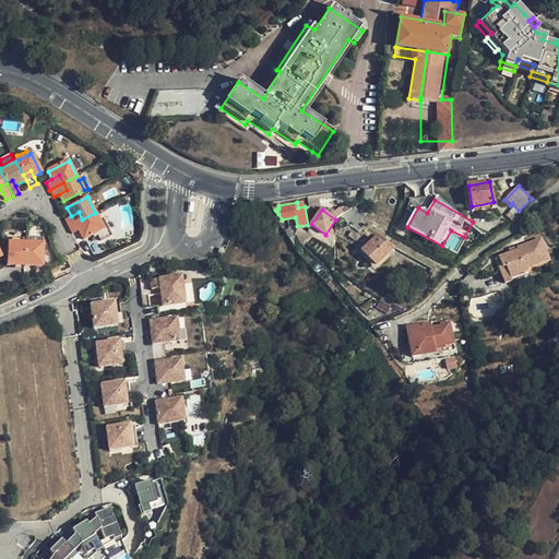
[(64,219),(68,226),(82,219),(79,212),(71,216),(64,219)]
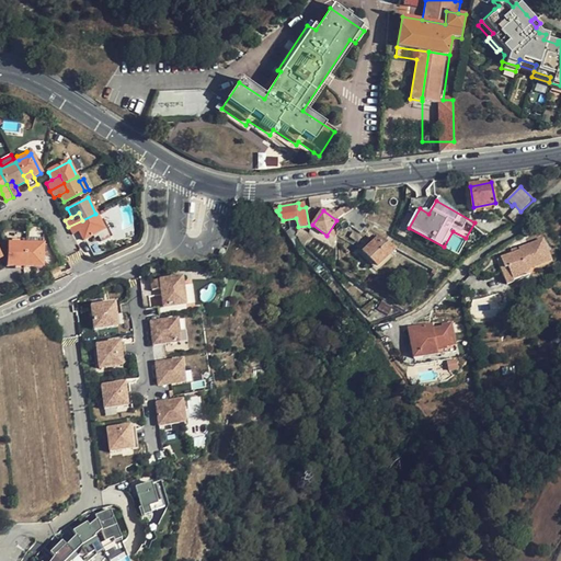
[(86,228),(78,231),(82,239),(94,233),(100,242),(112,236),(107,228),(104,229),(100,220),(95,214),(82,220),(86,228)]
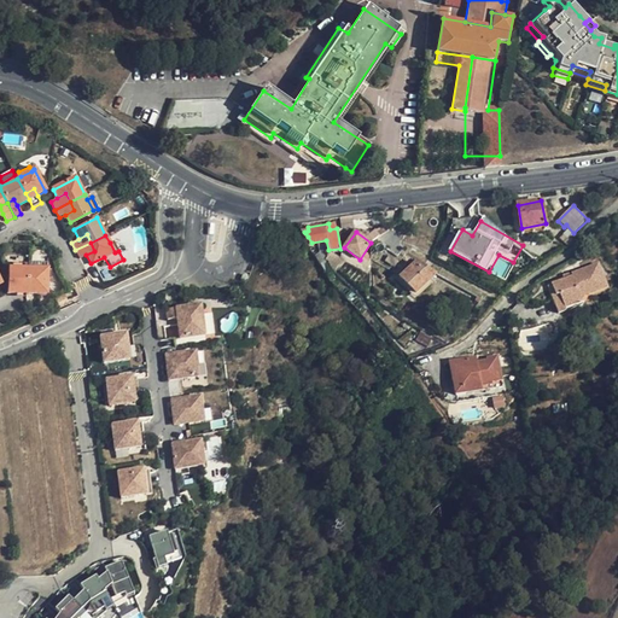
[(75,250),(80,258),(86,255),(94,251),(91,243),(75,250)]
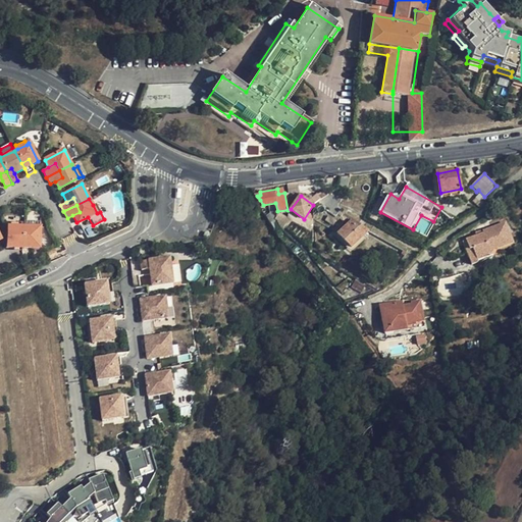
[(353,249),(369,231),(354,219),(338,236),(353,249)]
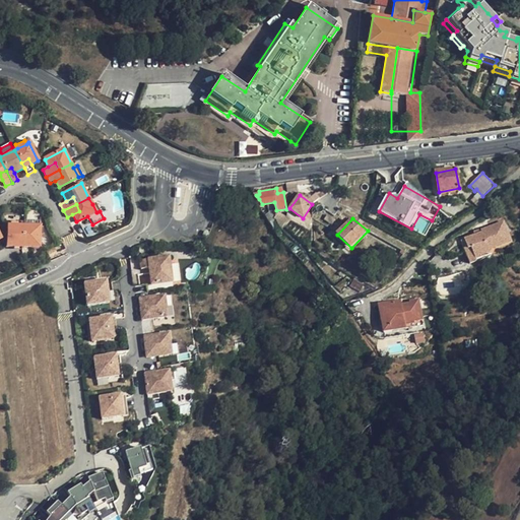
[(474,235),(462,240),(471,263),(503,252),(502,248),(501,245),(512,241),(503,218),(479,228),(481,232),(474,235)]
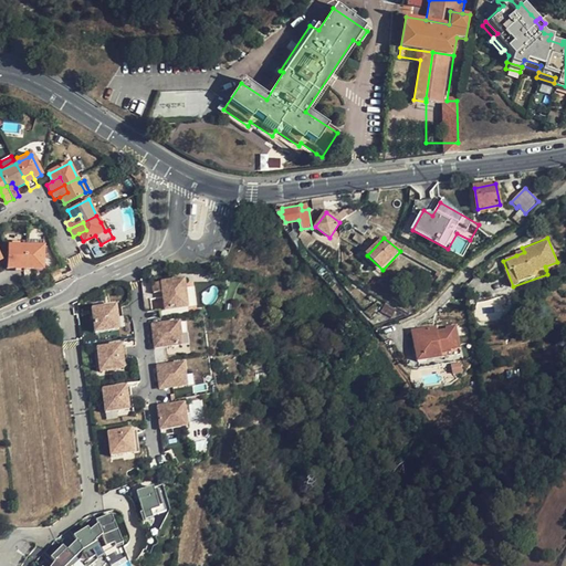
[(8,270),(43,272),(44,247),(10,243),(8,270)]
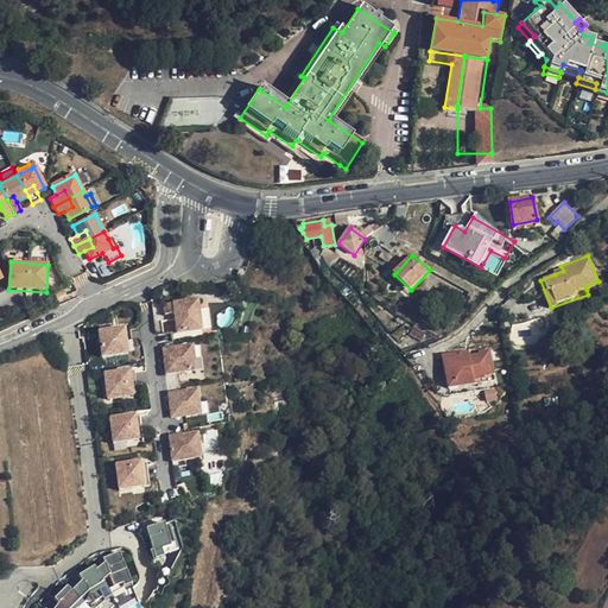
[(563,271),(561,266),(561,265),(552,268),(555,274),(563,271)]
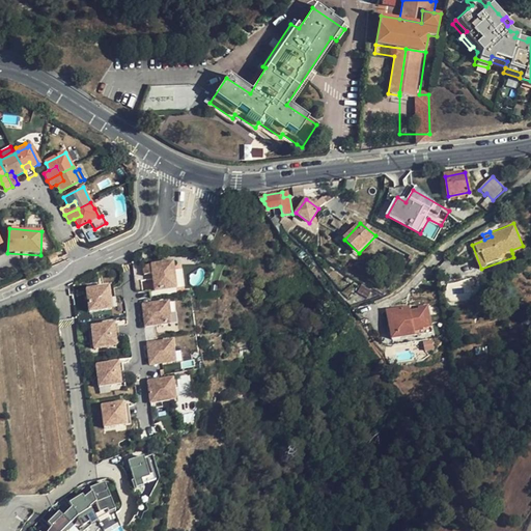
[(140,266),(140,271),(140,274),(151,273),(154,288),(167,286),(166,279),(173,278),(171,266),(168,260),(140,263),(140,266)]
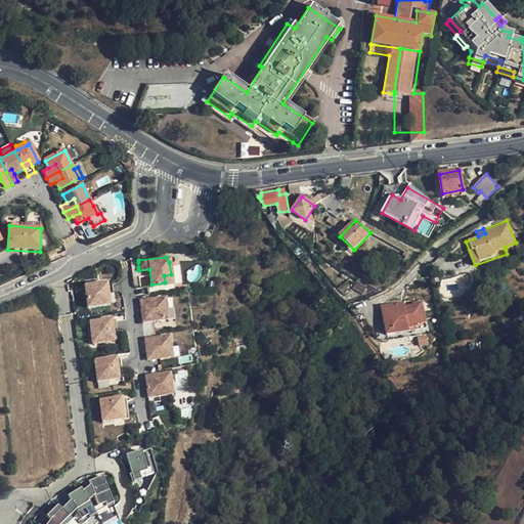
[(107,292),(106,280),(83,284),(85,306),(103,304),(102,293),(107,292)]
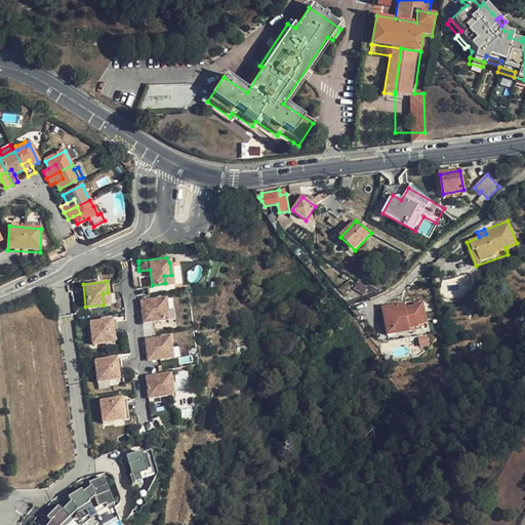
[(138,300),(149,299),(147,285),(137,286),(138,300)]
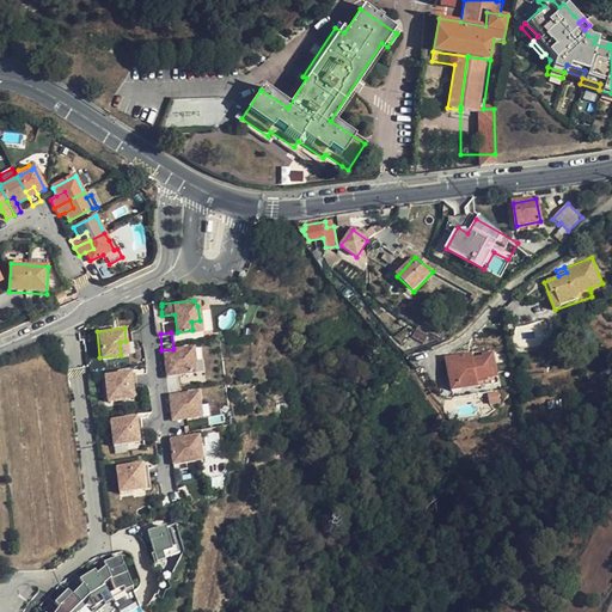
[(188,361),(194,360),(193,347),(173,349),(161,350),(164,375),(178,374),(189,372),(188,361)]
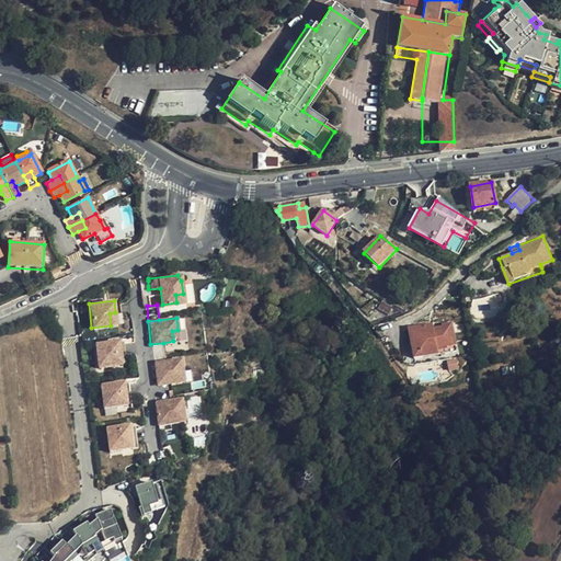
[(432,327),(413,329),(416,356),(461,351),(458,323),(447,324),(447,329),(432,331),(432,327)]
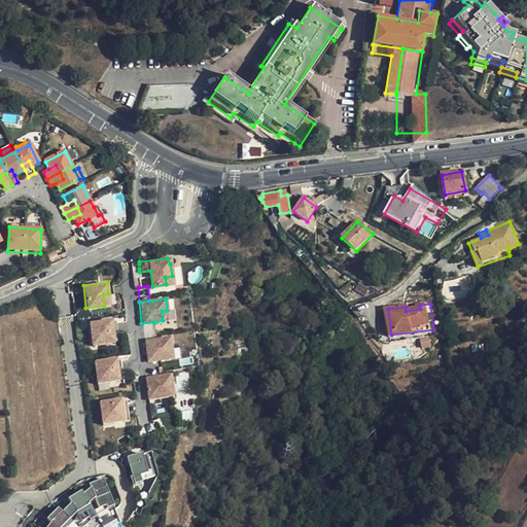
[(388,309),(383,310),(386,336),(391,335),(388,309)]
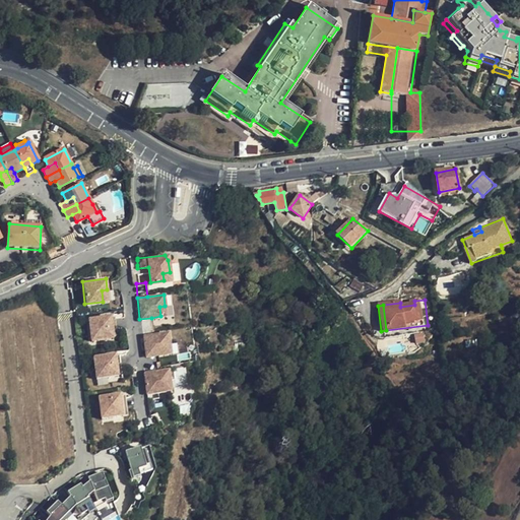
[(110,316),(87,318),(89,340),(108,338),(107,327),(110,326),(110,316)]
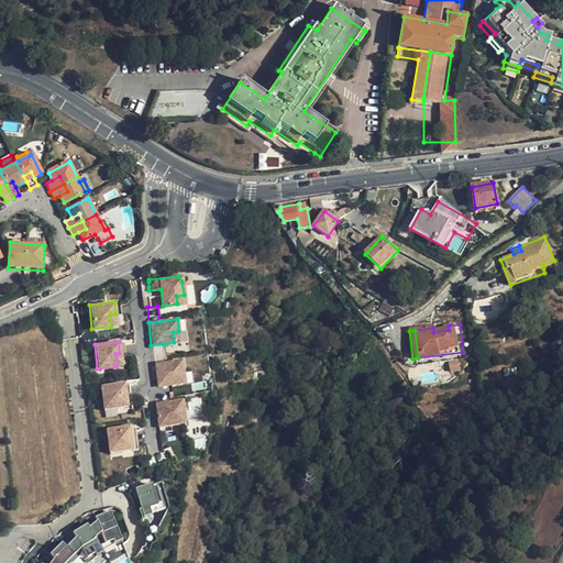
[(124,342),(119,342),(119,353),(116,354),(117,366),(127,365),(124,342)]
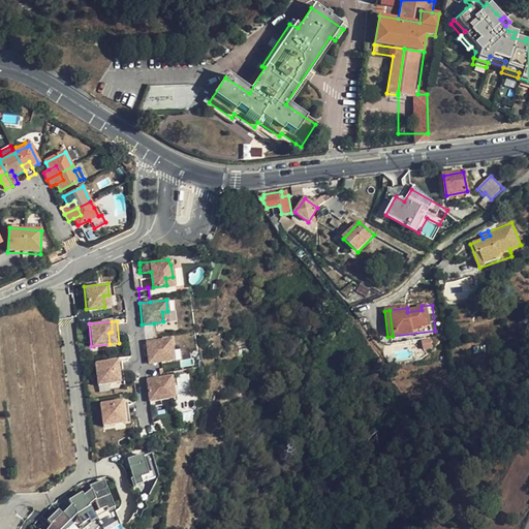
[(154,323),(142,324),(144,337),(155,336),(154,323)]
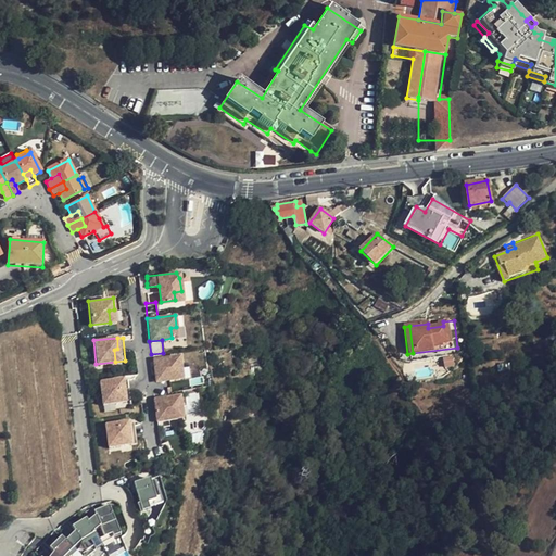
[(178,356),(151,359),(154,381),(167,380),(176,379),(175,367),(179,367),(178,356)]
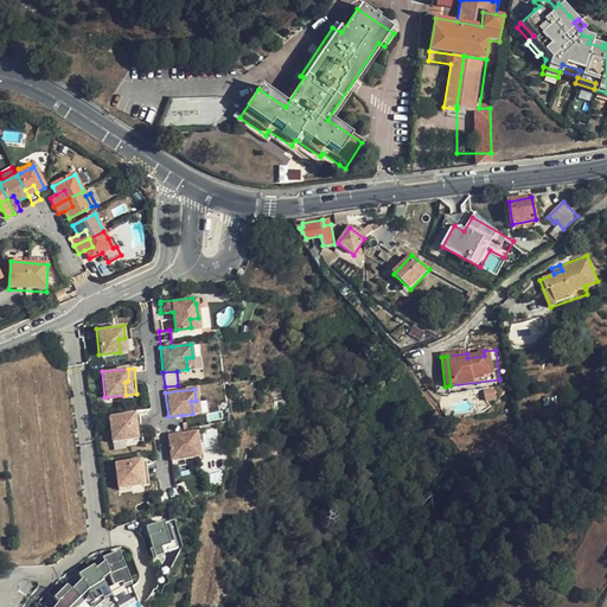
[(496,389),(486,390),(487,401),(497,400),(496,389)]
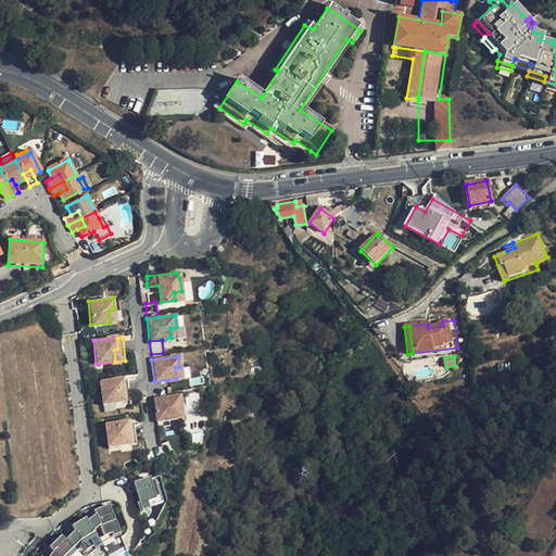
[(127,377),(121,378),(123,391),(118,391),(119,401),(130,400),(127,377)]
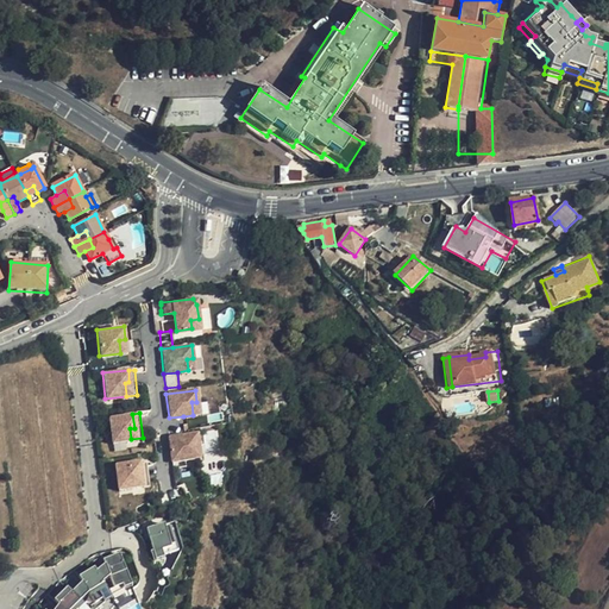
[(132,414),(107,416),(111,441),(131,439),(130,428),(135,428),(132,414)]
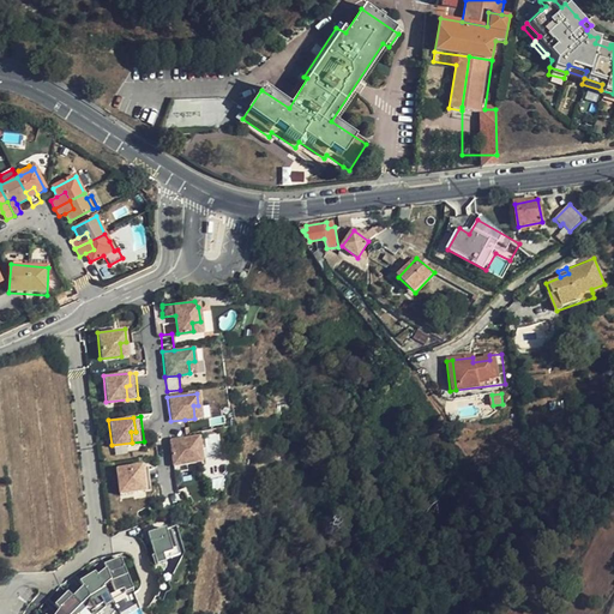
[(170,421),(172,440),(187,438),(185,420),(170,421)]
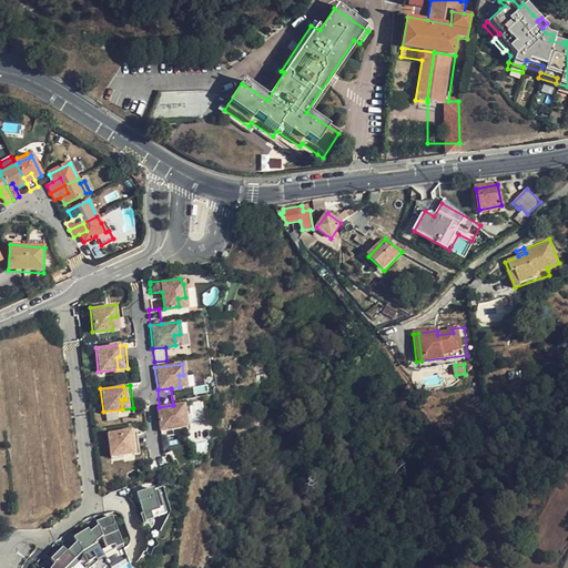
[(178,416),(183,416),(182,405),(173,405),(159,407),(154,407),(156,429),(170,428),(179,427),(178,416)]
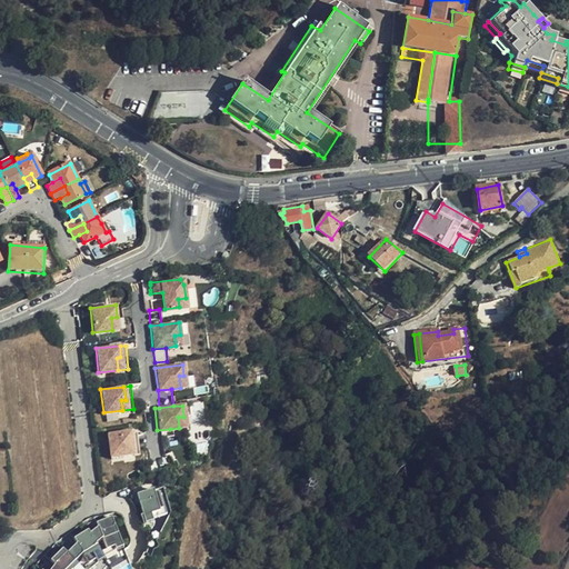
[(170,429),(157,430),(158,438),(171,437),(170,429)]
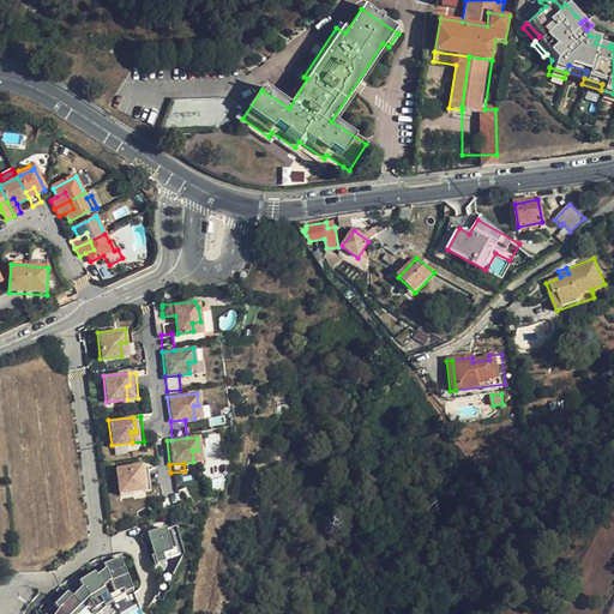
[(140,485),(139,464),(114,467),(116,492),(131,491),(130,486),(140,485)]
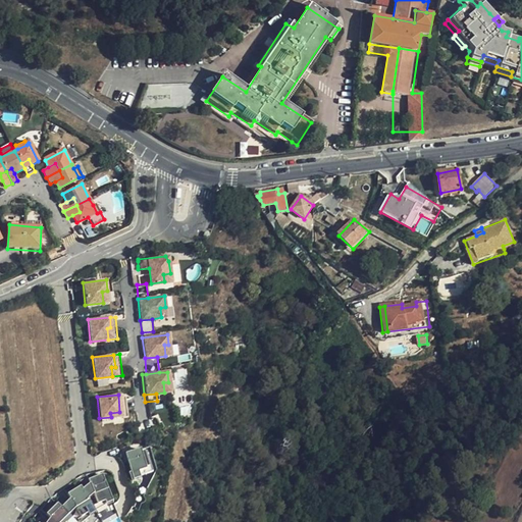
[(124,395),(118,395),(119,412),(110,413),(111,417),(127,415),(124,395)]
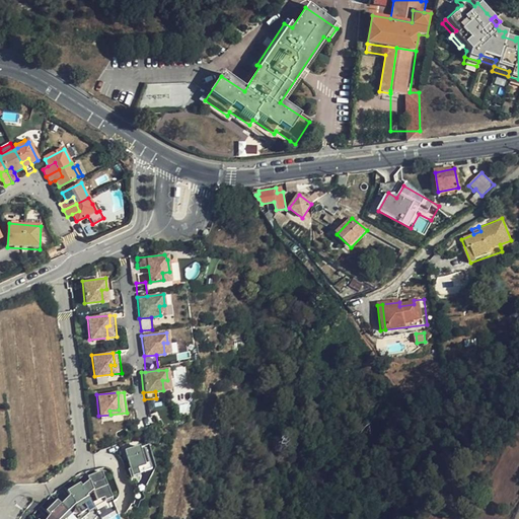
[(143,449),(128,452),(133,479),(140,478),(139,472),(147,470),(143,449)]
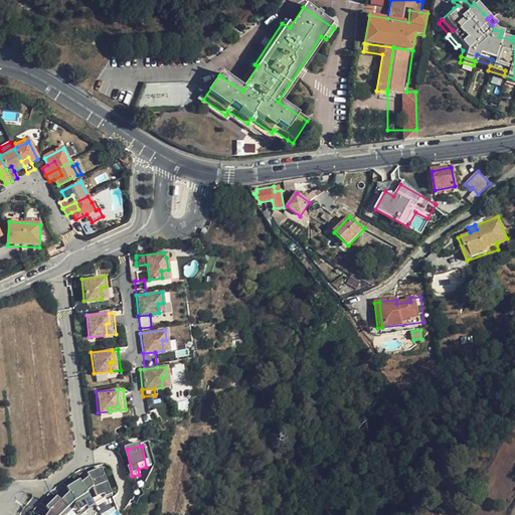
[(148,448),(143,448),(146,467),(138,469),(139,472),(152,468),(148,448)]
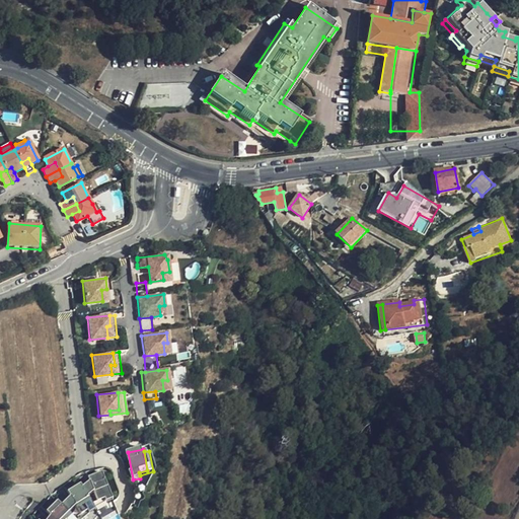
[(101,470),(88,476),(91,484),(86,487),(89,494),(93,492),(97,501),(104,498),(106,501),(114,498),(101,470)]
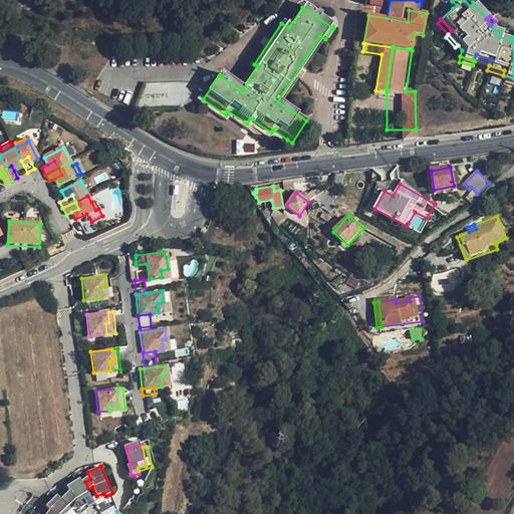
[(79,480),(67,488),(71,494),(66,497),(70,504),(75,501),(80,510),(87,505),(88,508),(94,504),(79,480)]
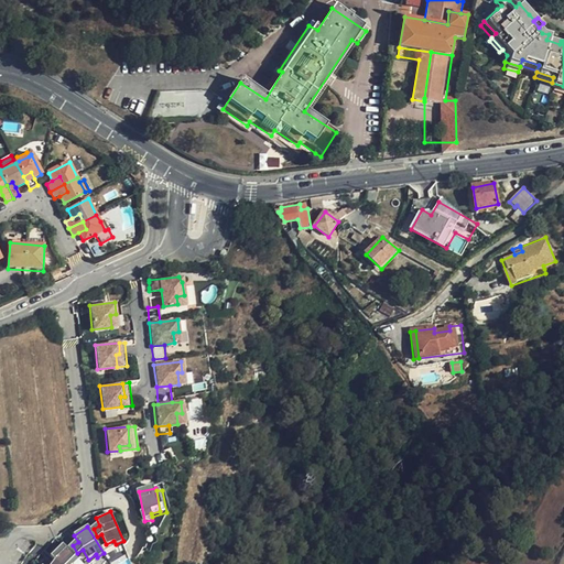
[(82,563),(63,545),(52,556),(57,563),(55,563),(82,563)]
